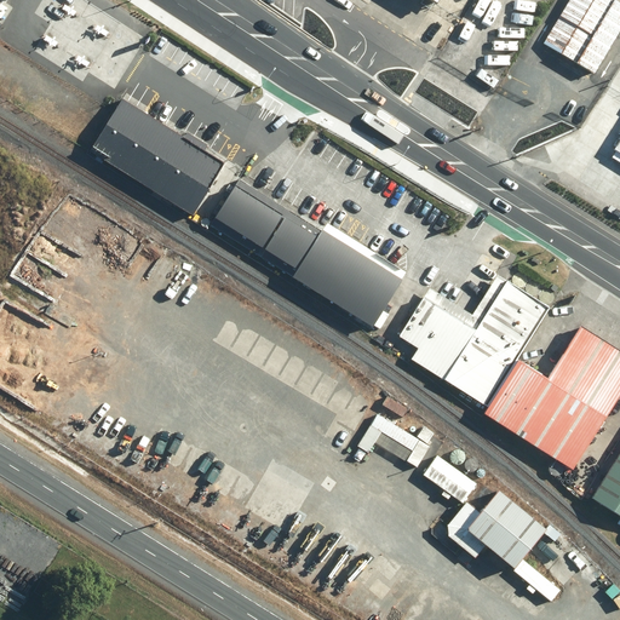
[(619,3),(614,0),(573,0),(545,45),(596,76),(619,36),(619,3)]
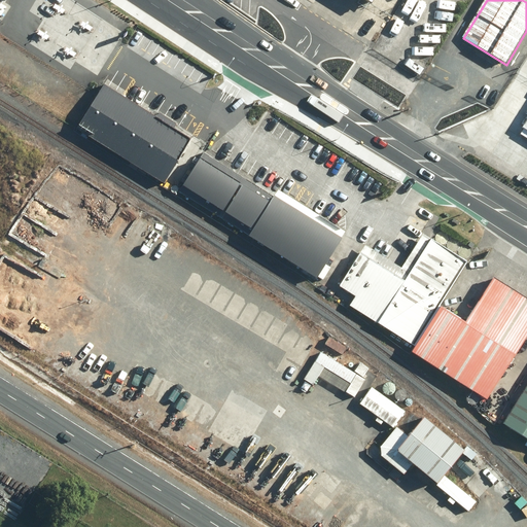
[(97,80),(69,124),(159,180),(185,137),(97,80)]
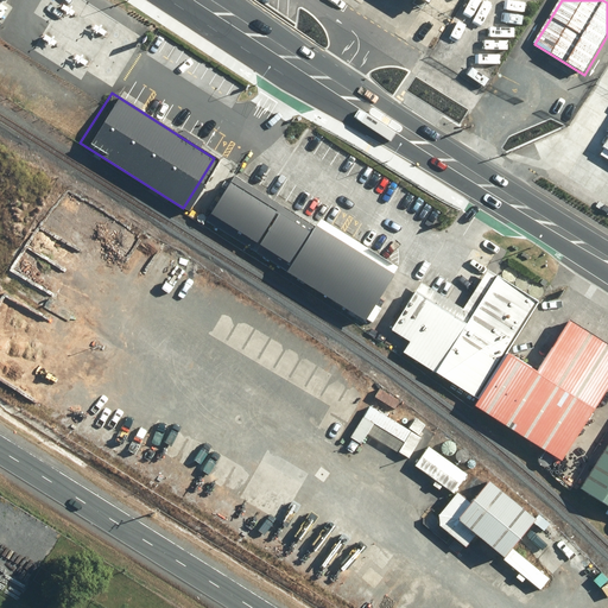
[(599,124),(589,137),(607,147),(607,118),(601,114),(596,121),(599,124)]
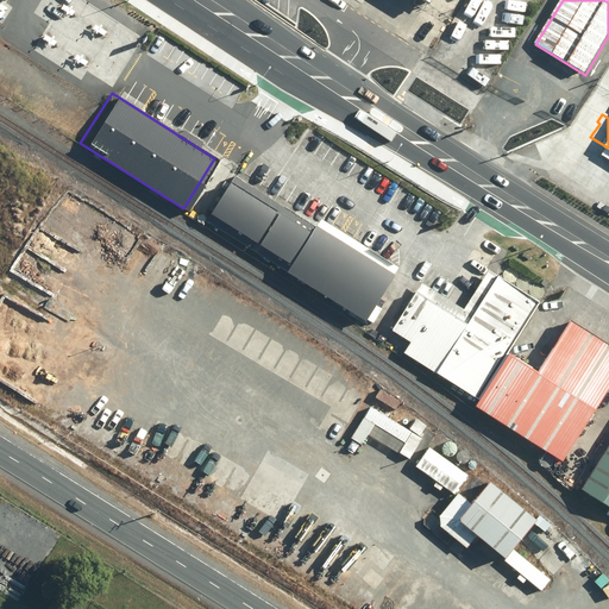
[(231,180),(211,211),(293,262),(288,269),(365,318),(395,270),(316,223),(313,230),(231,180)]
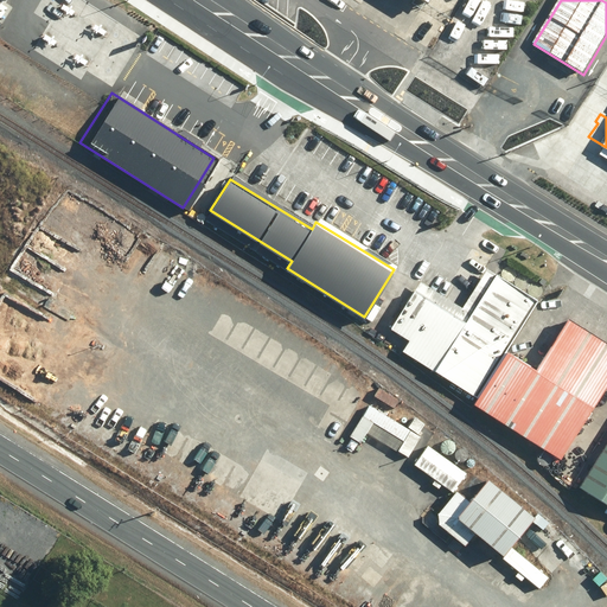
[(473,395),(534,299),(480,266),(458,302),(420,280),(391,326),(409,338),(402,350),(473,395)]
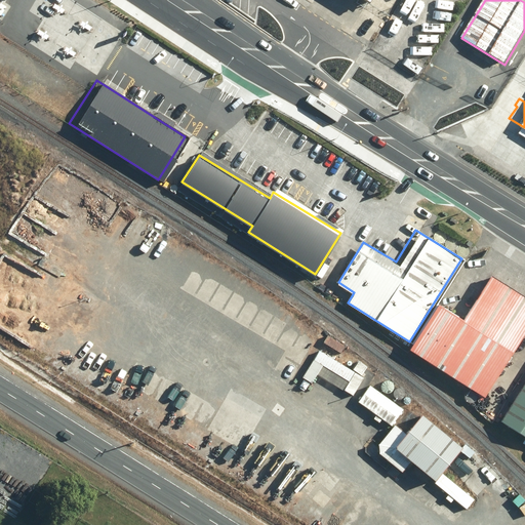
[(442,304),(412,350),(487,397),(524,337),(524,293),(494,274),(466,319),(442,304)]
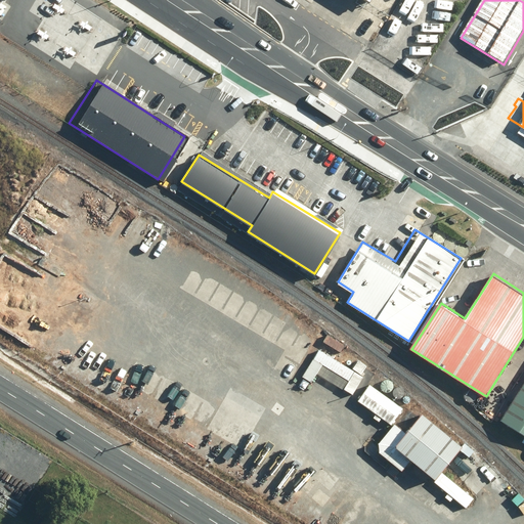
[(319,349),(302,377),(311,383),(317,374),(352,395),(363,377),(319,349)]
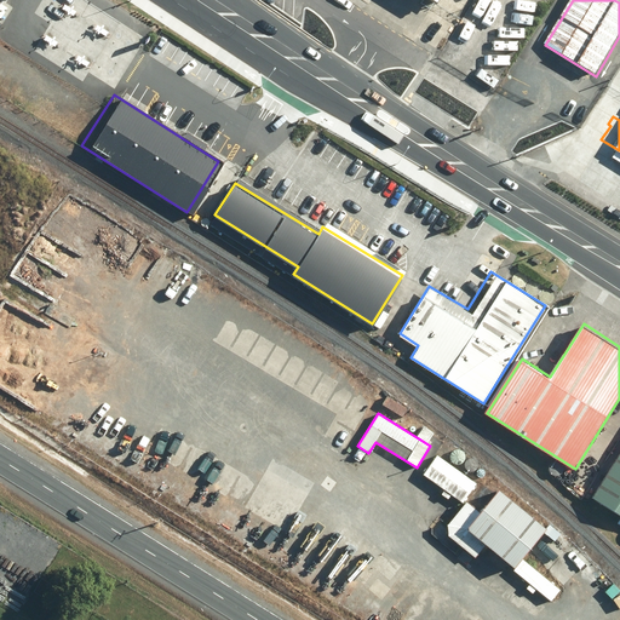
[(438,454),(424,474),(463,501),(477,483),(438,454)]
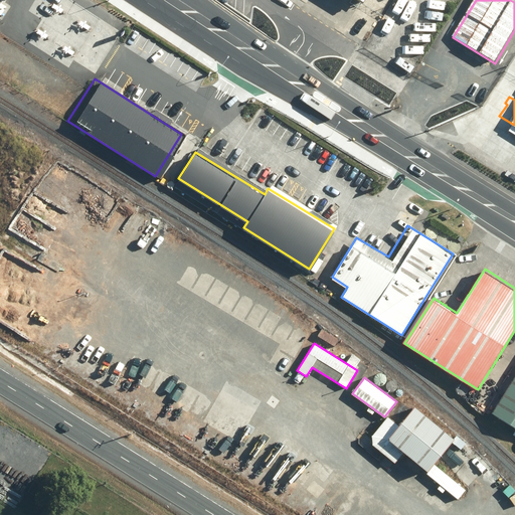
[(514,379),(494,412),(514,425),(514,379)]
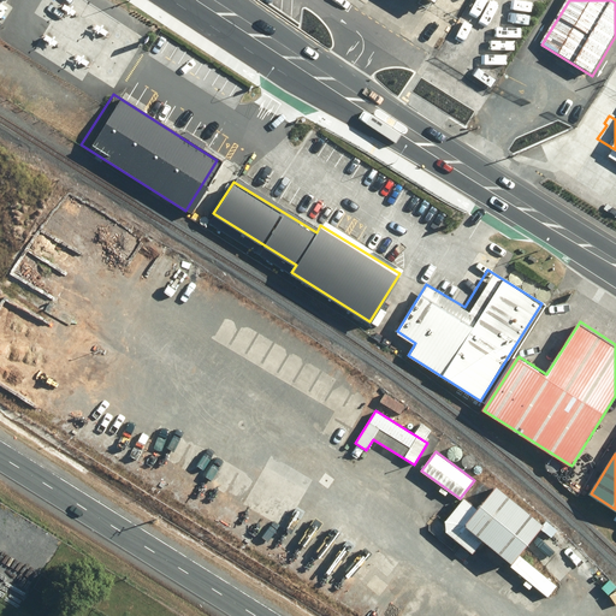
[(483,542),(511,566),(520,556),(542,529),(544,526),(543,526),(497,487),(478,510),(465,499),(445,522),(445,533),(473,555),(483,542)]
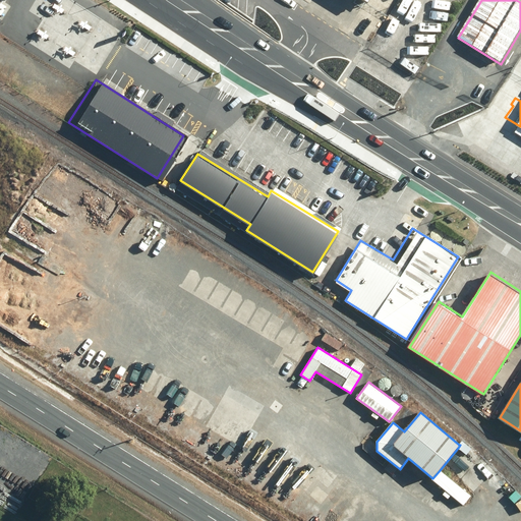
[(472,449),(462,441),(459,445),(460,445),(458,448),(466,455),(472,449)]
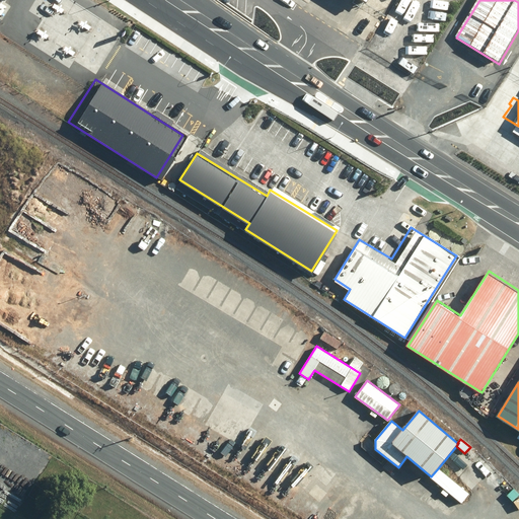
[(430,478),(444,490),(441,493),(446,497),(449,494),(461,504),(469,494),(438,468),(431,476),(430,478)]
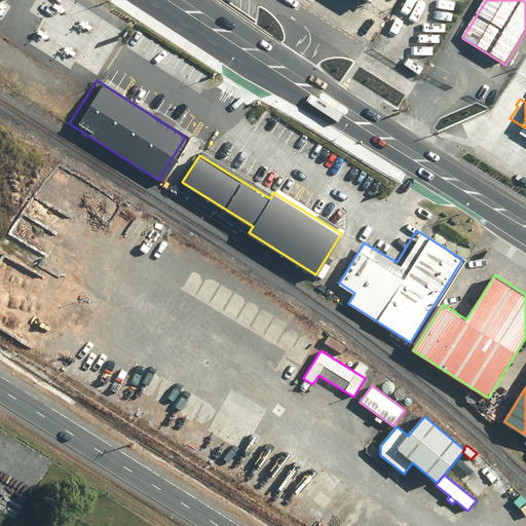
[(513,486),(508,492),(514,497),(519,492),(513,486)]
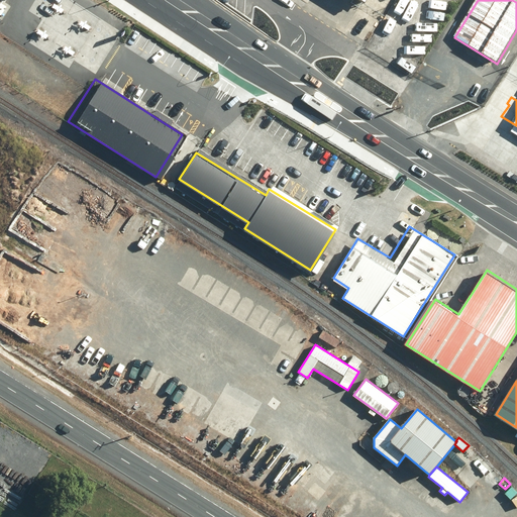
All buildings are outlined.
